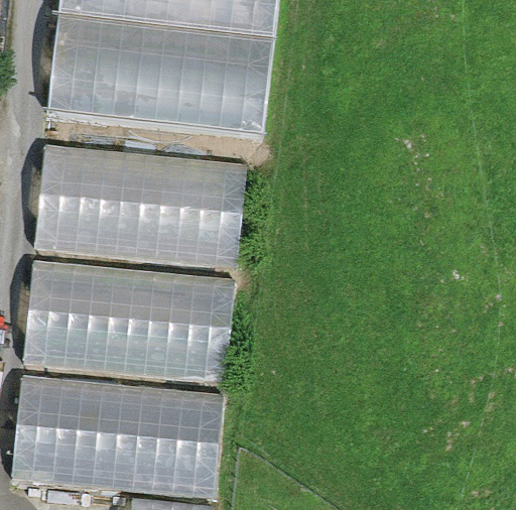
[(58,0),(57,12),(275,37),(278,0),(58,0)]
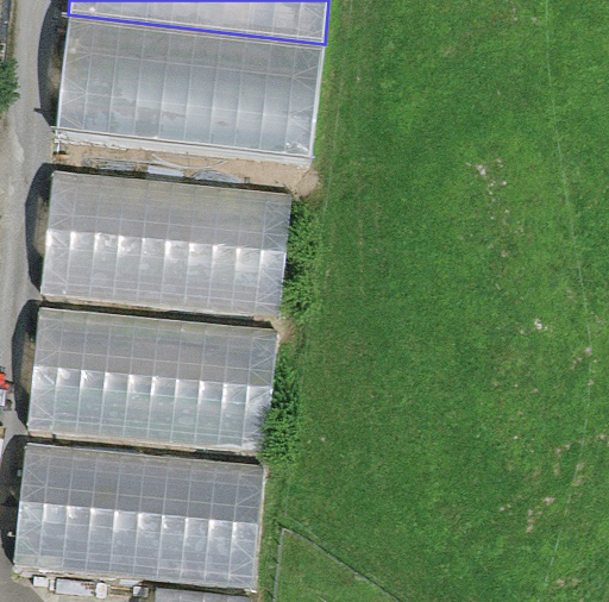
[(325,44),(68,14),(55,133),(311,163),(325,44)]
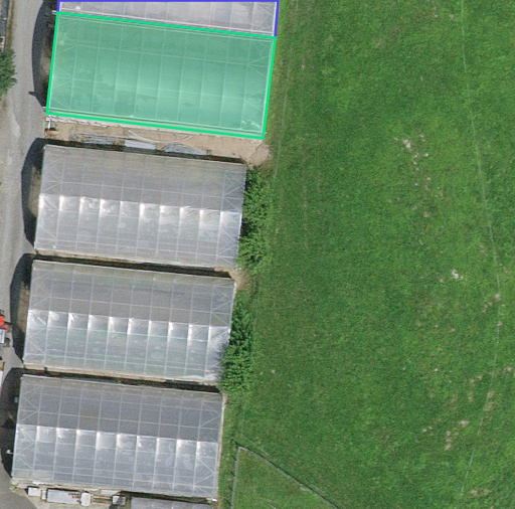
[(44,144),(35,246),(238,265),(247,162),(44,144)]
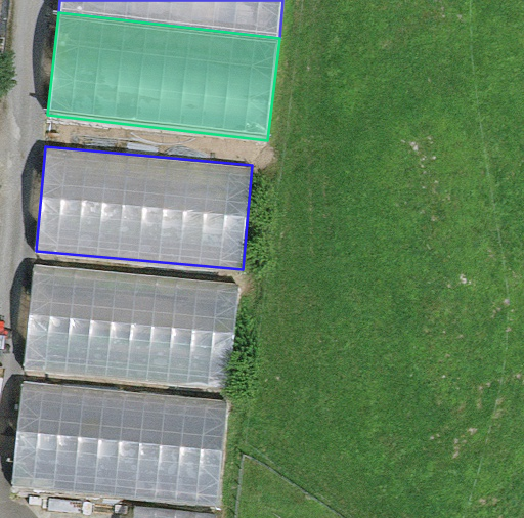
[(33,263),(24,368),(230,386),(239,282),(33,263)]
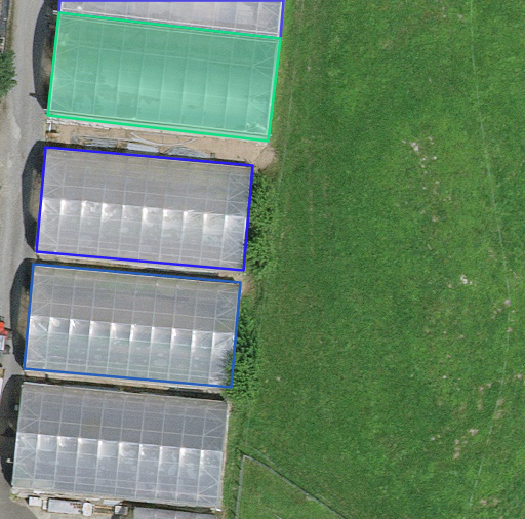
[(23,383),(12,486),(217,506),(228,402),(23,383)]
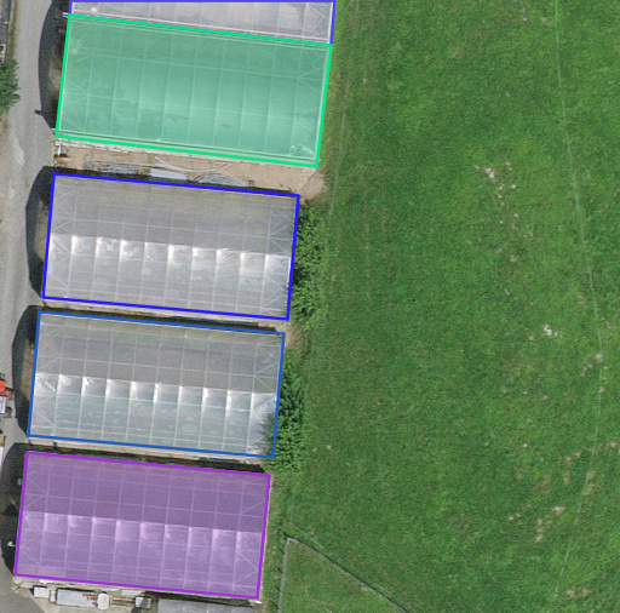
[(256,612),(257,607),(159,597),(156,612),(256,612)]
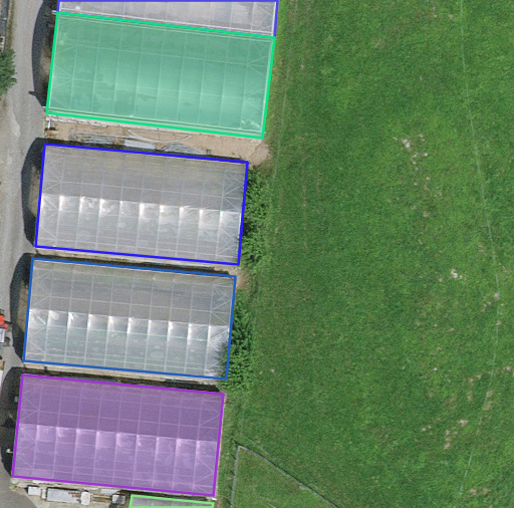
All buildings are outlined.
